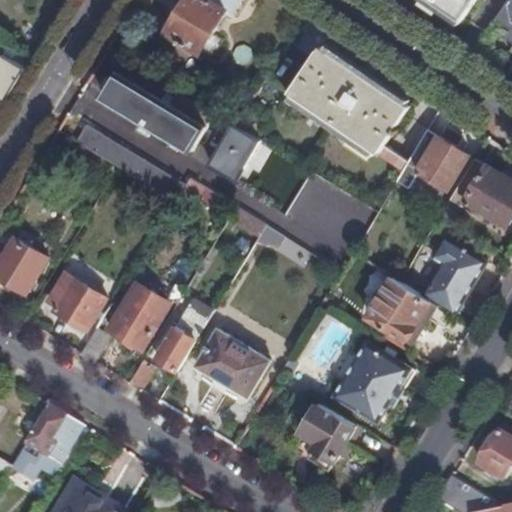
[(234,21),(245,0),(189,0),(169,36),(204,56),(227,17),(234,21)]
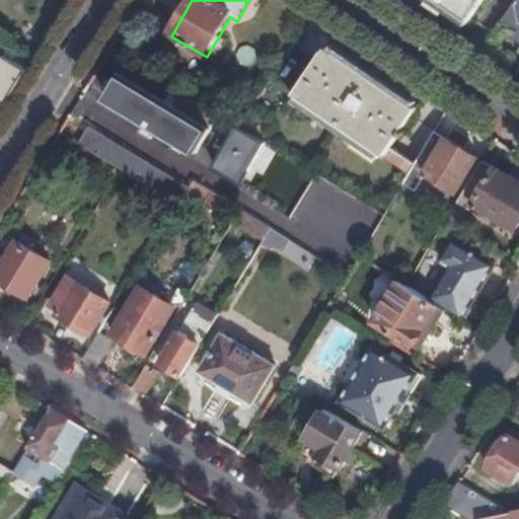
[(437,0),(472,24),(488,0),(437,0)]
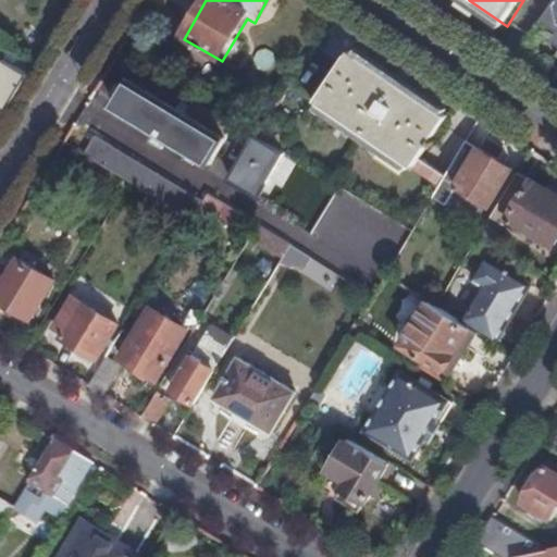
[(556,1),(543,23),(556,32),(556,38),(554,42),(556,45),(556,57),(556,58),(556,57),(556,1)]
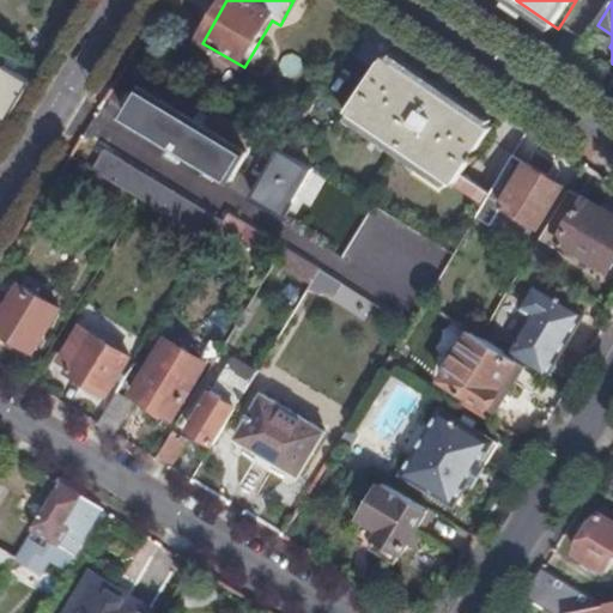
[(456,186),(493,131),(387,59),(350,114),(456,186)]
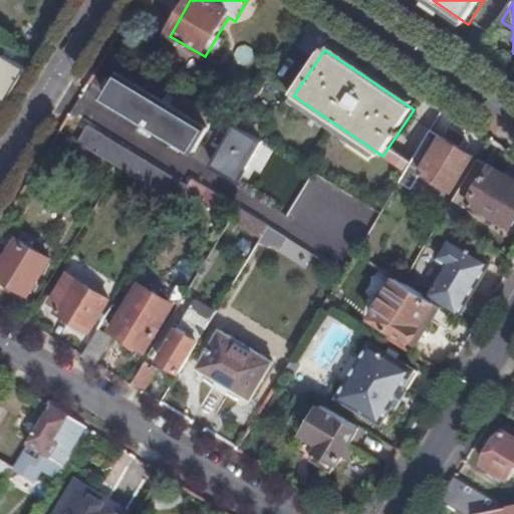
[(0,114),(6,105),(27,71),(2,57),(0,60),(0,114)]
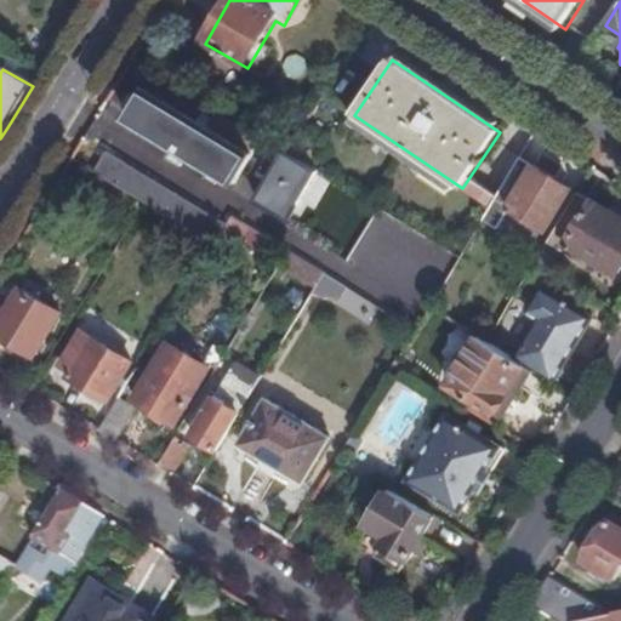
[(252,154),(263,138),(218,112),(214,119),(206,115),(200,124),(147,91),(130,120),(235,186),(254,157),(252,154)]
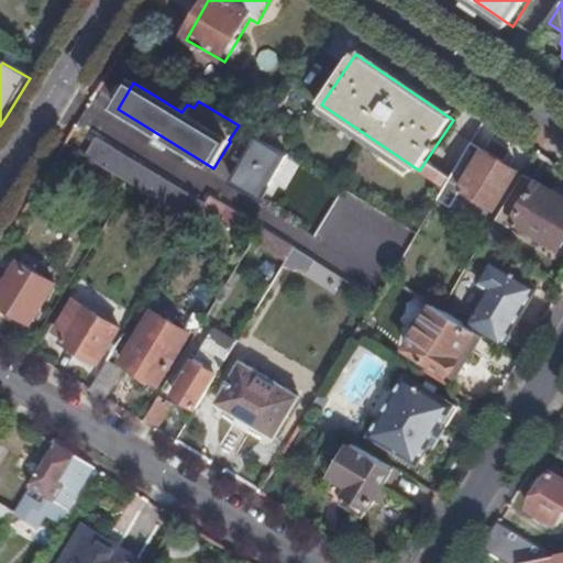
[(439,201),(451,209),(463,189),(496,210),(518,173),(485,153),(500,127),(488,118),(439,201)]
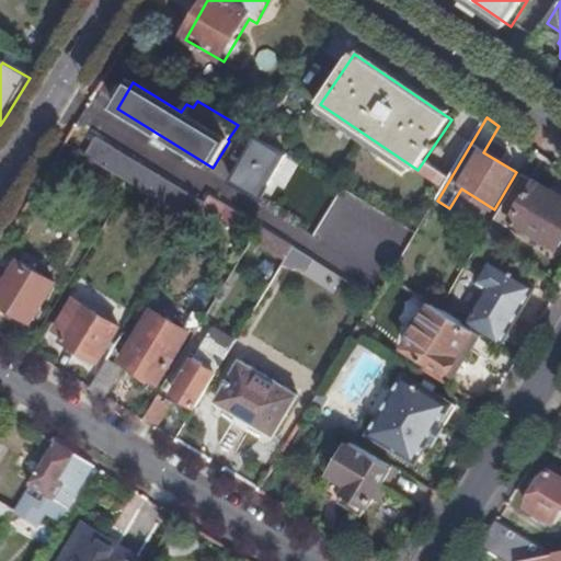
[(98,139),(87,157),(132,185),(194,222),(206,204),(98,139)]
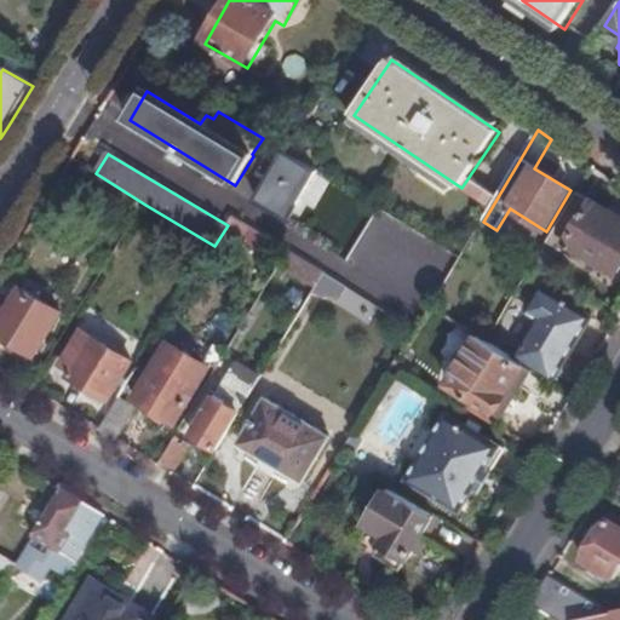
[(290,220),(319,172),(287,154),(258,202),(290,220)]
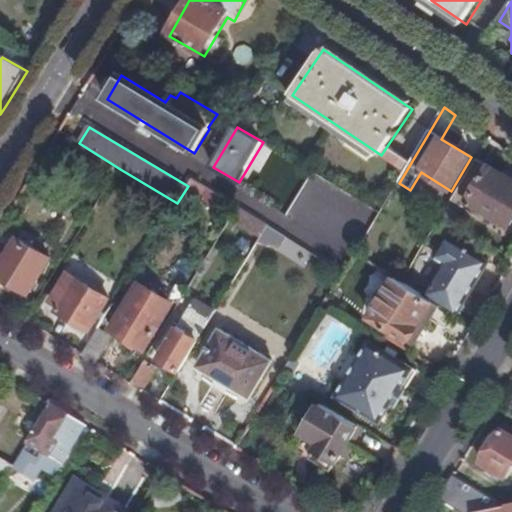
[(442,217),(453,224),(463,208),(470,212),(475,205),(511,227),(511,225),(511,182),(489,168),(491,164),(479,157),(442,217)]
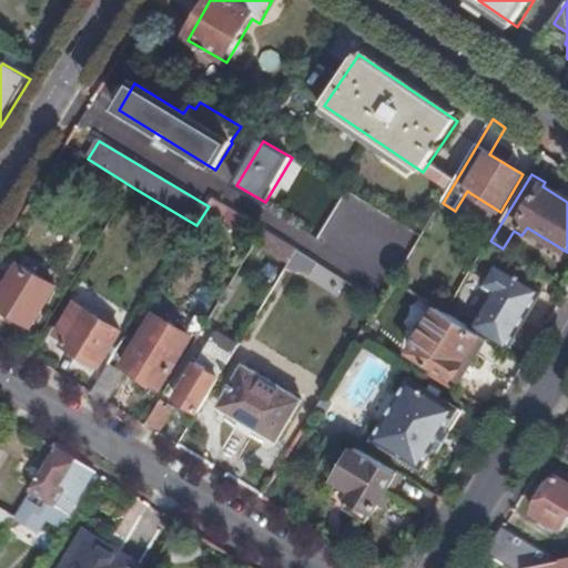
[(480,336),(506,353),(543,293),(496,264),(483,286),(493,294),(470,331),(480,336)]
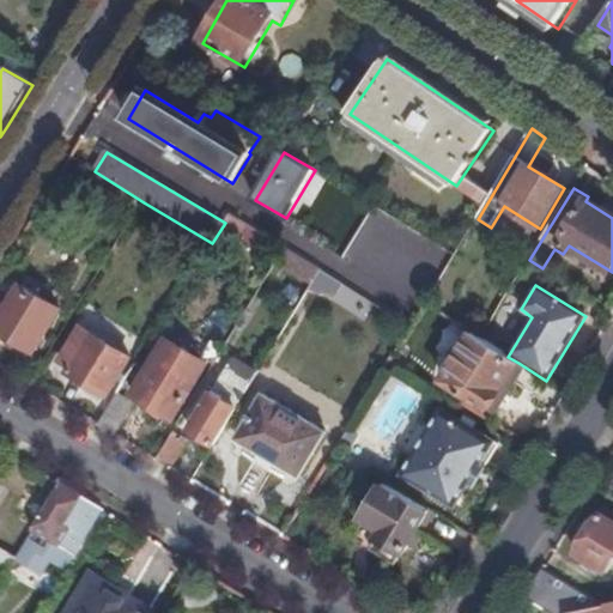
[(59,310),(22,287),(0,320),(0,329),(32,352),(59,310)]
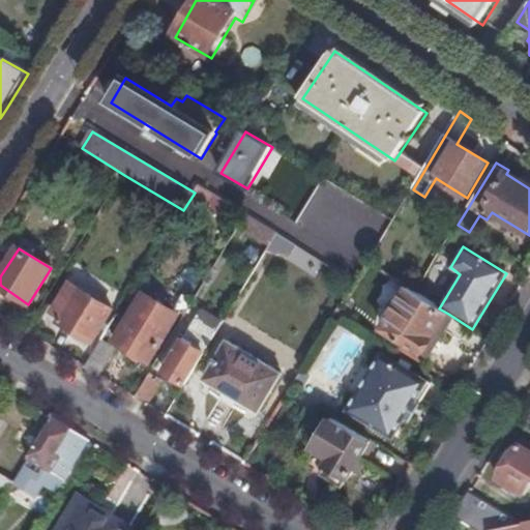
[(113,311),(68,285),(52,312),(61,318),(59,322),(93,343),(113,311)]
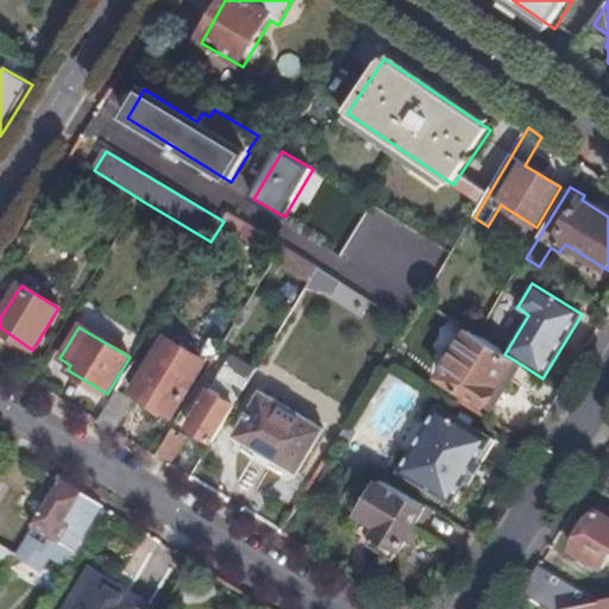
[(515,360),(504,355),(478,337),(470,332),(441,380),(485,407),(515,360)]
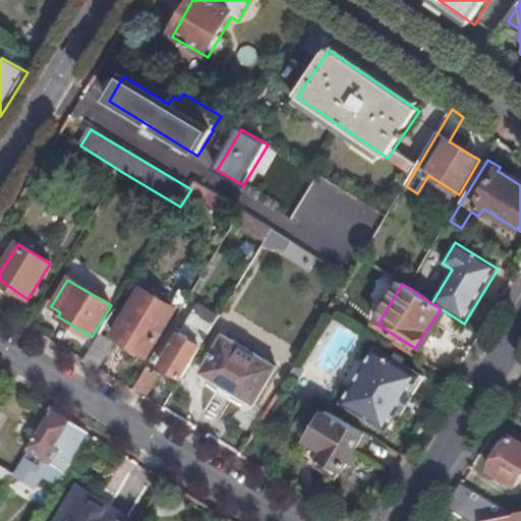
[(176,311),(141,289),(114,337),(148,357),(176,311)]
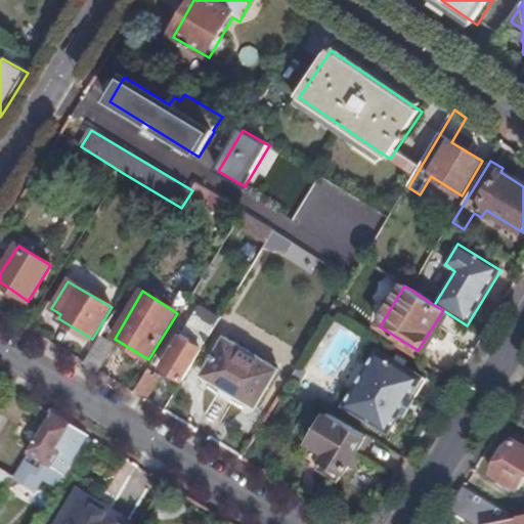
[(214,330),(219,320),(200,308),(194,317),(214,330)]
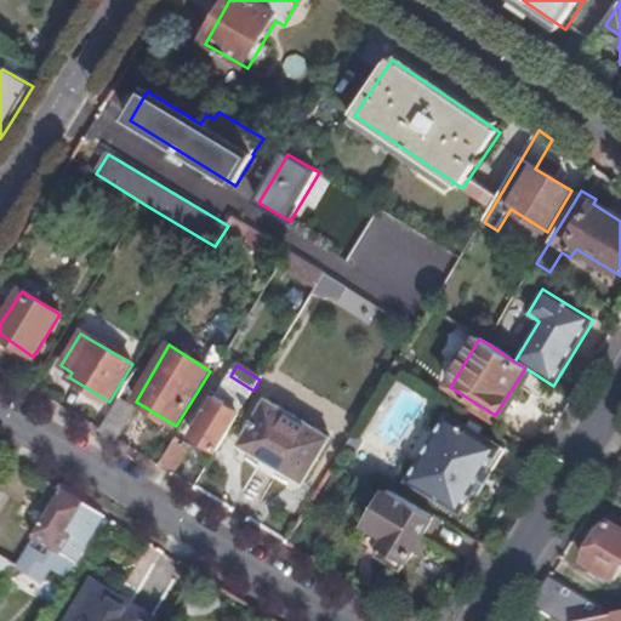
[(193,438),(216,451),(254,391),(231,376),(193,438)]
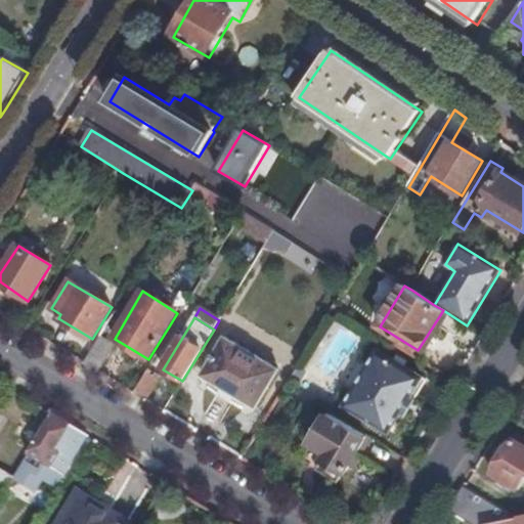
[(256,408),(278,372),(225,339),(203,376),(256,408)]
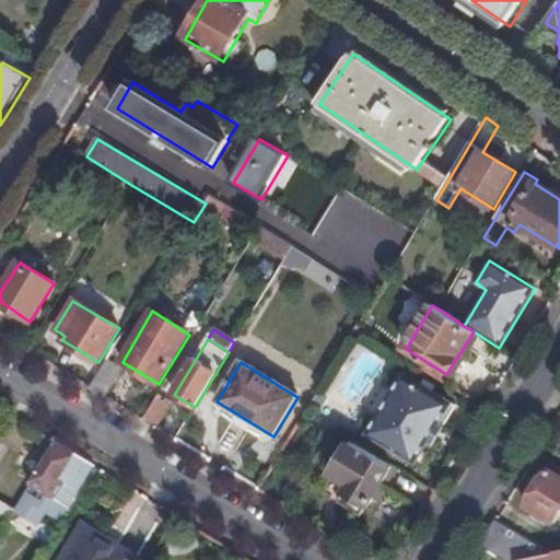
[(429,442),(438,427),(451,405),(404,377),(369,435),(416,464),(429,442)]
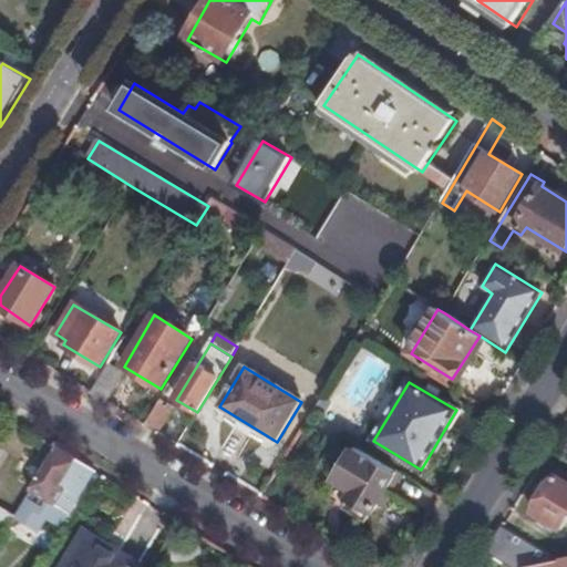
[(322,399),(317,409),(325,413),(330,403),(322,399)]
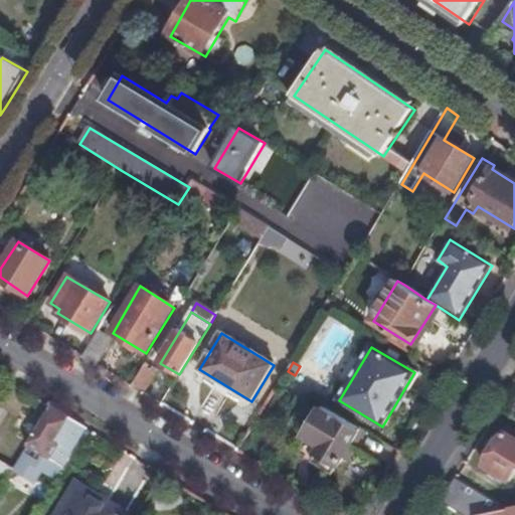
[(131,387),(143,394),(157,371),(145,364),(131,387)]
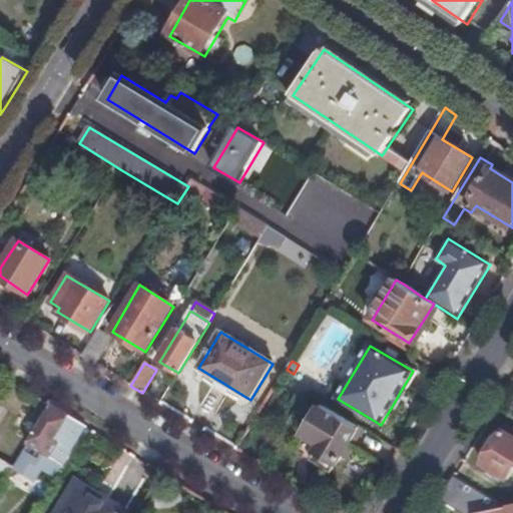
[(407,395),(401,391),(393,405),(398,409),(407,395)]
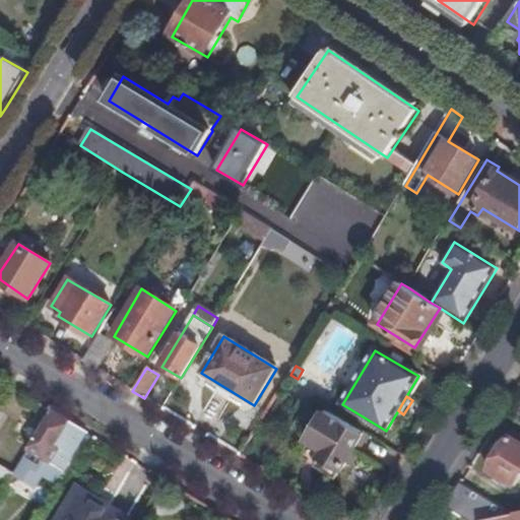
[(52,413),(41,406),(31,420),(43,429),(52,413)]
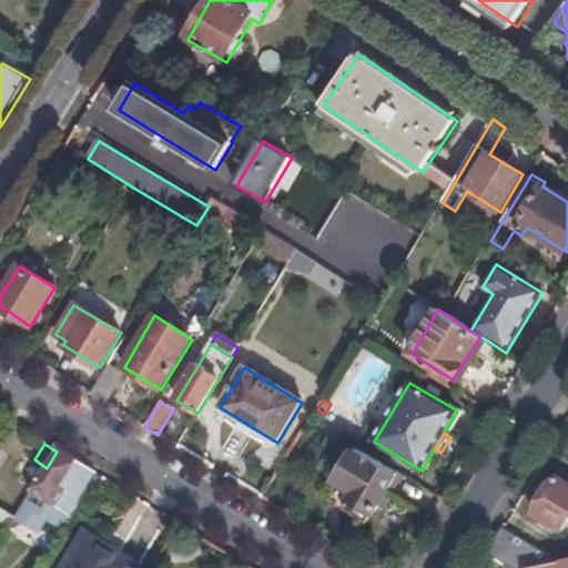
[(397,474),(355,448),(336,480),(354,493),(351,500),(374,514),(397,474)]
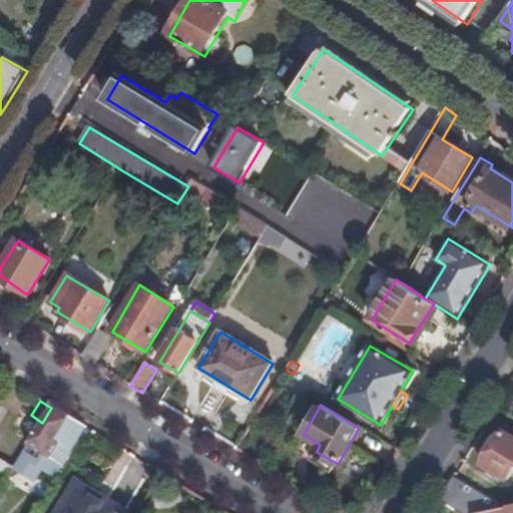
[(42,423),(14,468),(35,481),(42,469),(54,477),(84,428),(74,422),(51,408),(42,423)]
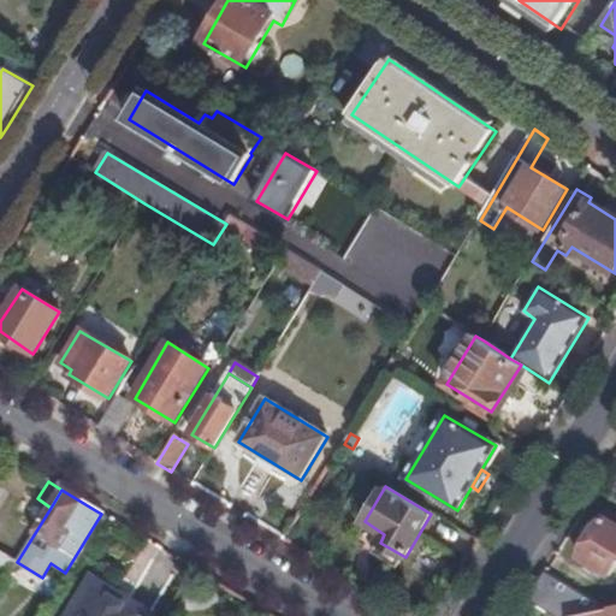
[(615,526),(608,522),(584,562),(611,579),(615,572),(615,526)]
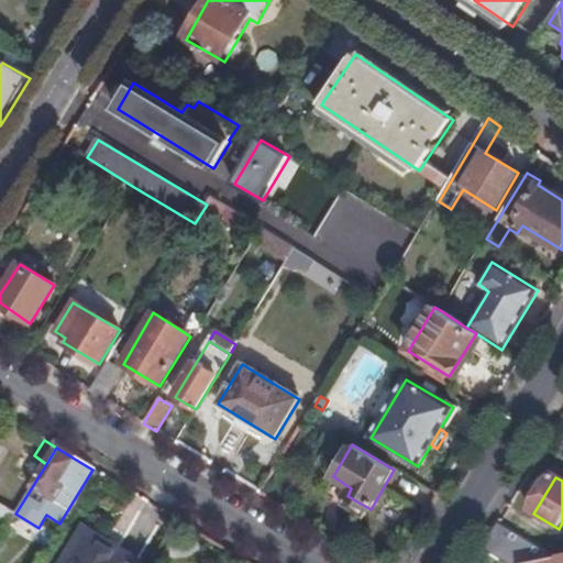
[(0,539),(15,514),(0,505),(0,539)]
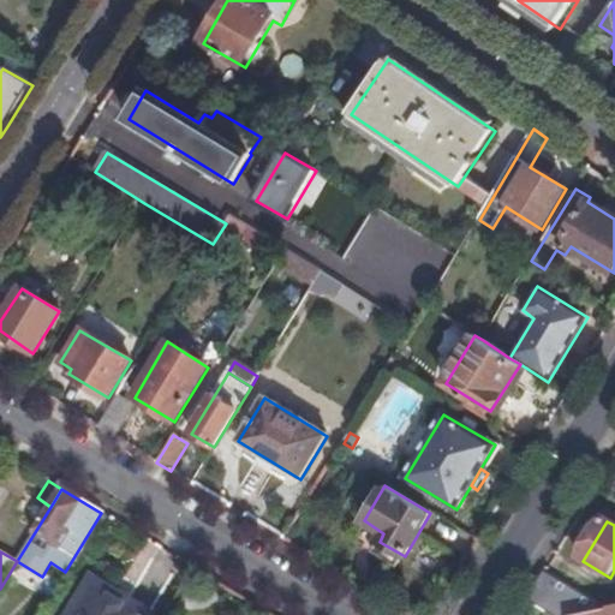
[(613,614),(613,610),(547,572),(529,602),(551,614),(613,614)]
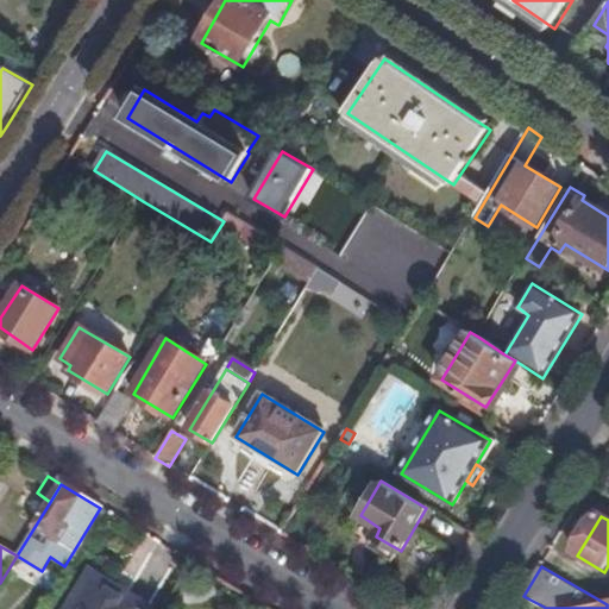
[(150,608),(151,608),(93,573),(71,608),(150,608)]
